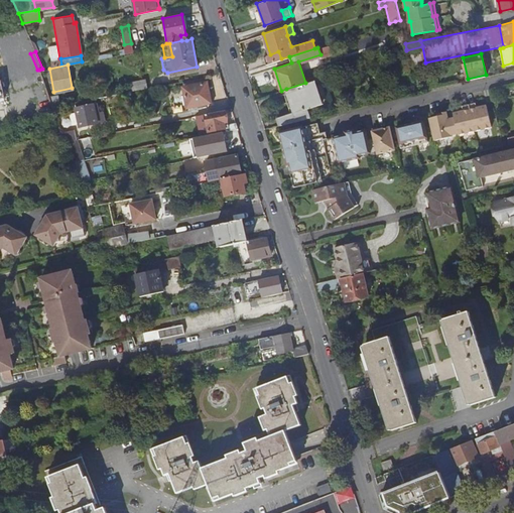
[(131,89),(147,86),(145,78),(129,81),(131,89)]
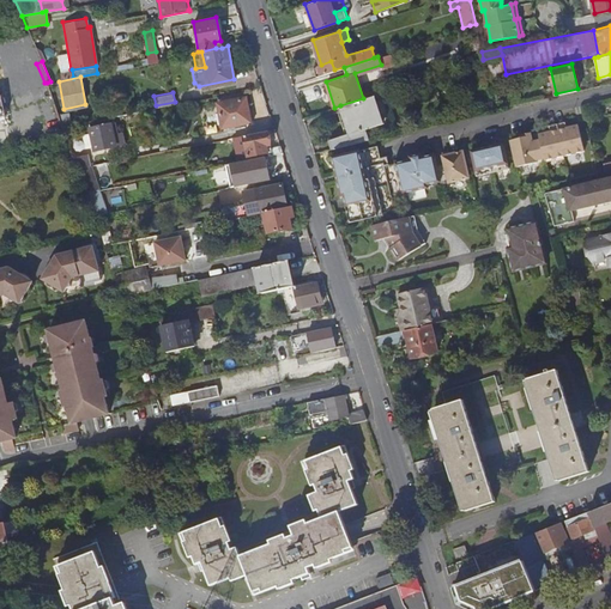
[(373,95),(363,98),(340,105),(349,133),(328,139),(331,147),(369,139),(366,127),(382,122),(373,95)]
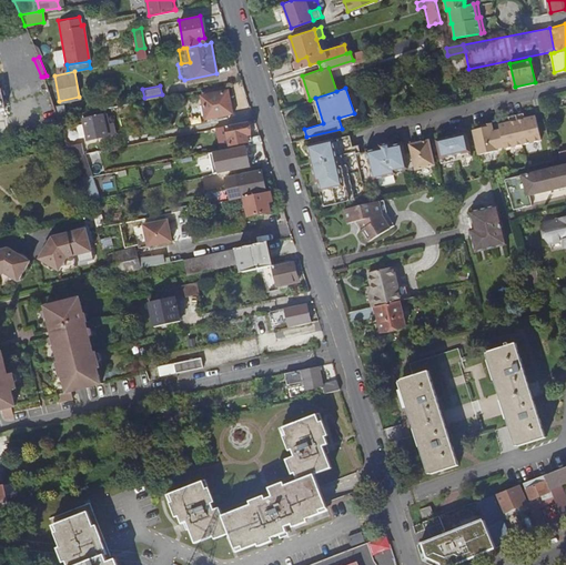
[(228,89),(201,94),(205,117),(232,111),(228,89)]
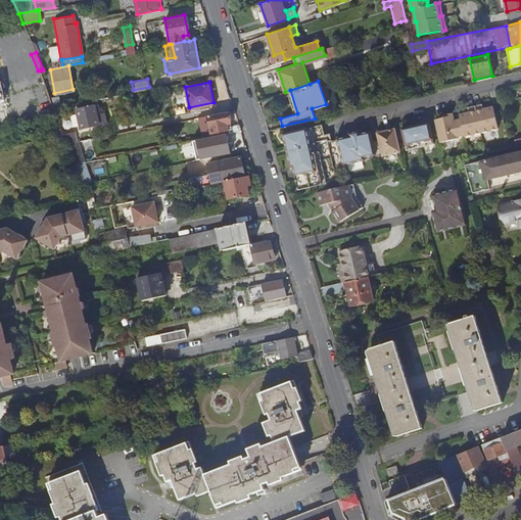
[(154,93),(148,94),(149,103),(156,101),(154,93)]
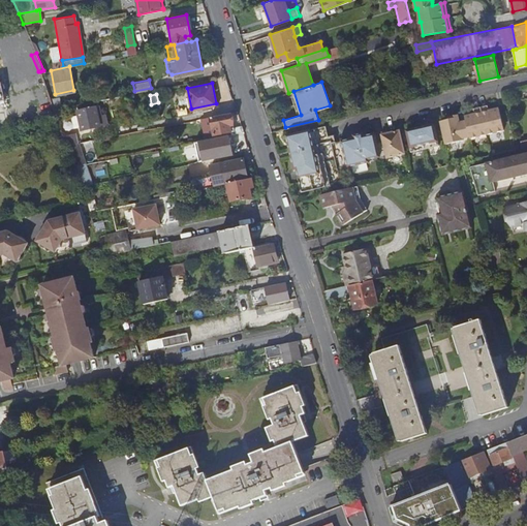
[(52,97),(54,106),(61,104),(58,96),(52,97)]
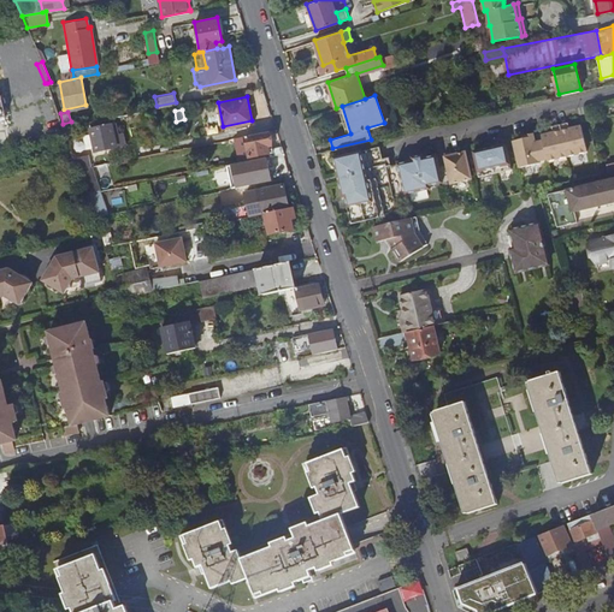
[(108,116),(88,120),(89,126),(110,123),(108,116)]
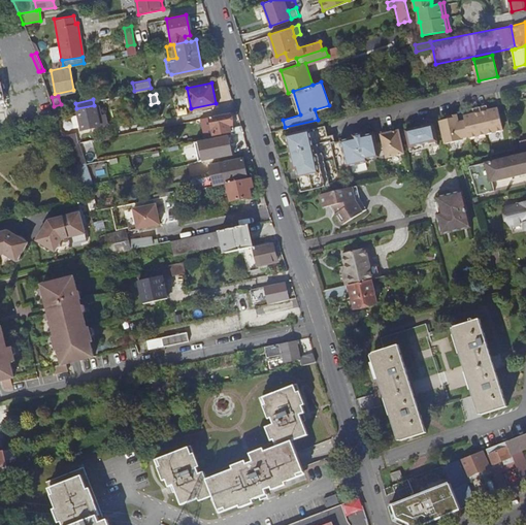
[(448,116),(441,118),(448,141),(460,137),(460,136),(464,135),(466,134),(466,136),(485,132),(501,128),(495,106),(486,109),(485,104),(470,107),(471,111),(461,113),(462,119),(456,120),(454,112),(448,113),(448,116)]
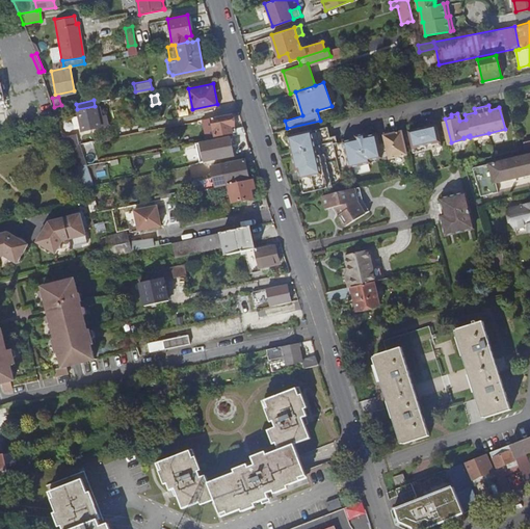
[(55,114),(56,118),(65,116),(61,106),(53,108),(55,114)]
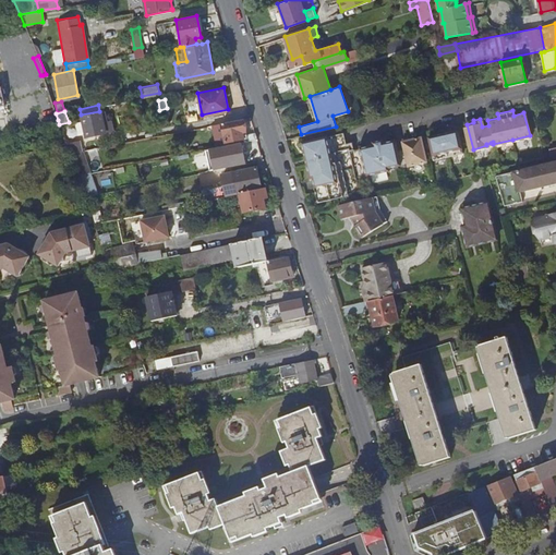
[(104,111),(82,116),(86,135),(112,130),(110,120),(106,121),(104,111)]
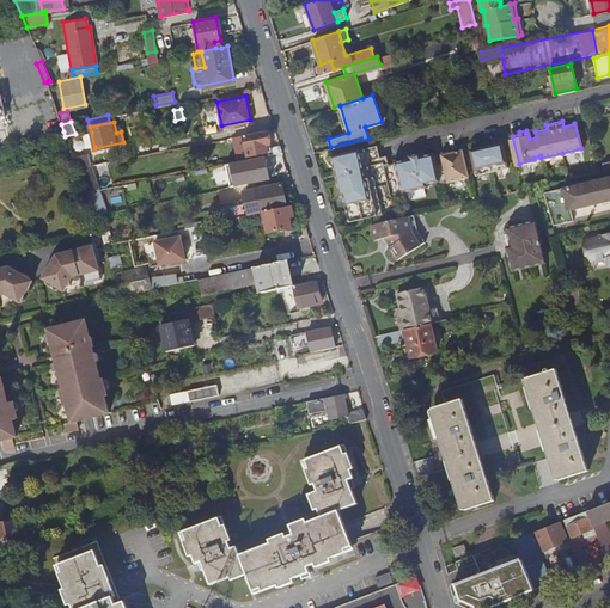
[(246,155),(267,151),(266,145),(269,143),(267,129),(242,134),(246,155)]
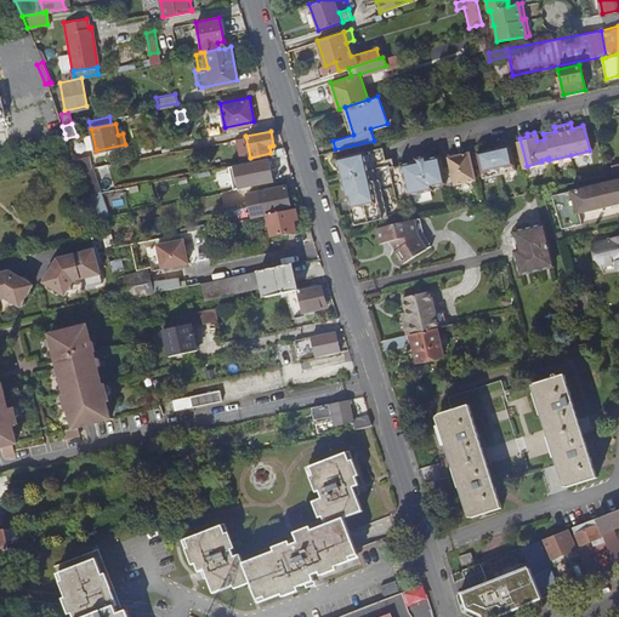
[(512,142),(478,150),(486,175),(497,172),(518,167),(512,142)]
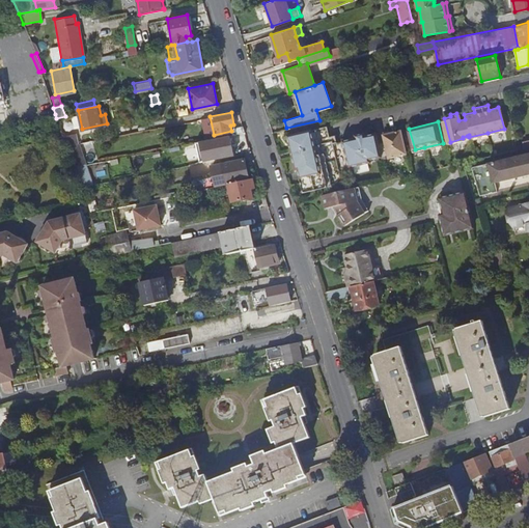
[(327,126),(287,135),(297,167),(300,166),(307,189),(346,184),(344,169),(376,161),(376,158),(379,157),(386,156),(387,158),(406,153),(411,151),(405,129),(394,131),(393,129),(386,130),(389,139),(382,139),(379,131),(367,134),(366,131),(358,133),(358,136),(339,140),(337,134),(332,135),(327,126)]
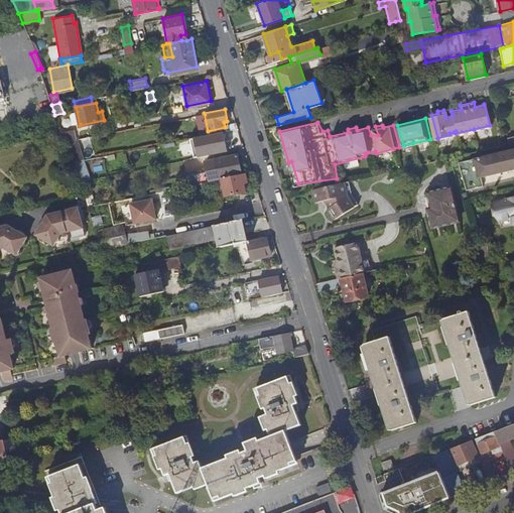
[(60,131),(63,140),(74,139),(72,129),(60,131)]
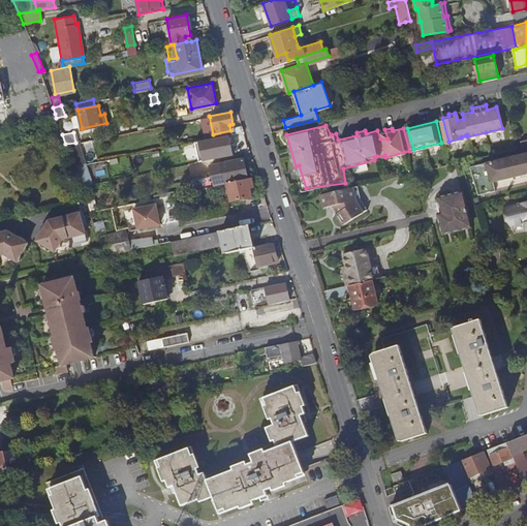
[(233,154),(228,133),(194,141),(198,161),(233,154)]
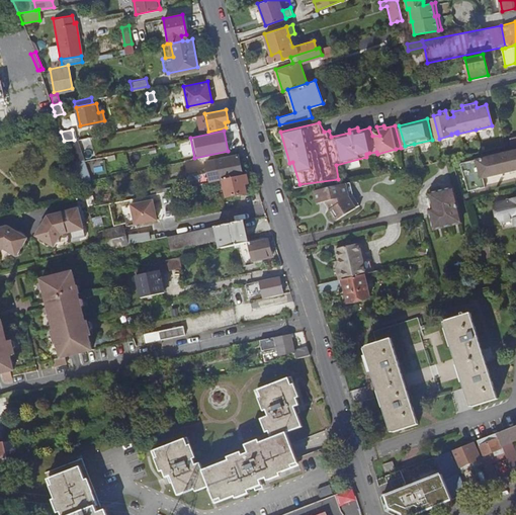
[(515,136),(502,139),(504,145),(515,142),(515,136)]
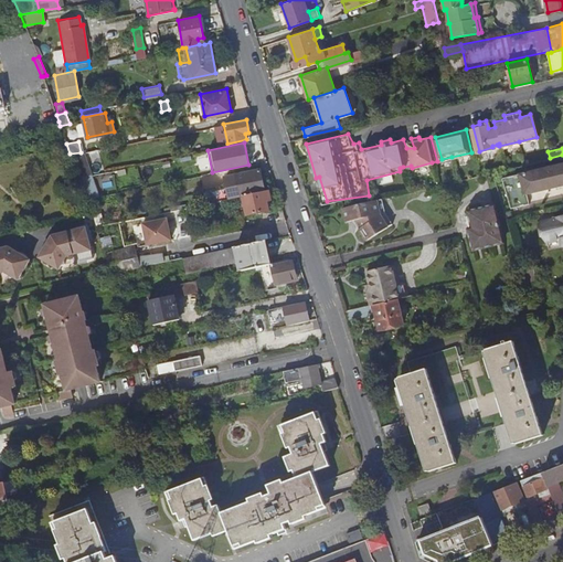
[(85,175),(87,175),(81,152),(70,154),(77,177),(85,175)]
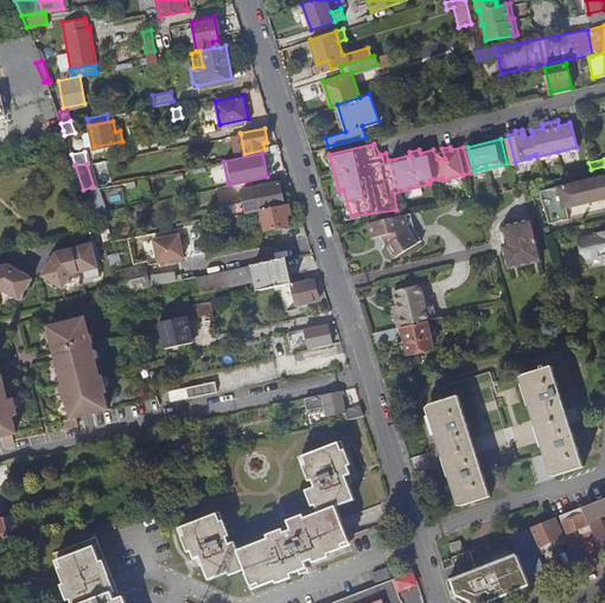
[(564,207),(566,207),(604,197),(604,174),(558,186),(564,207)]
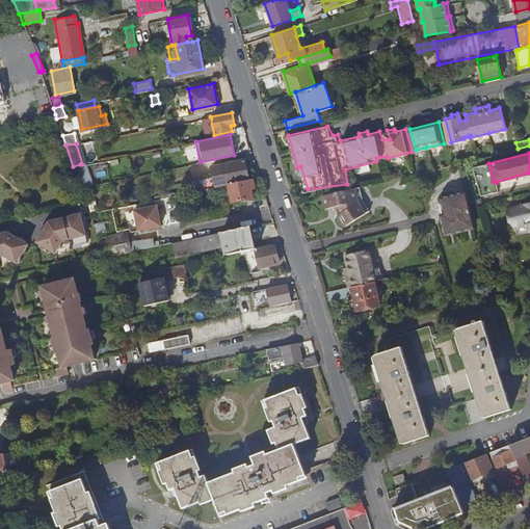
[(228,183),(247,179),(243,158),(220,163),(226,184),(228,183)]
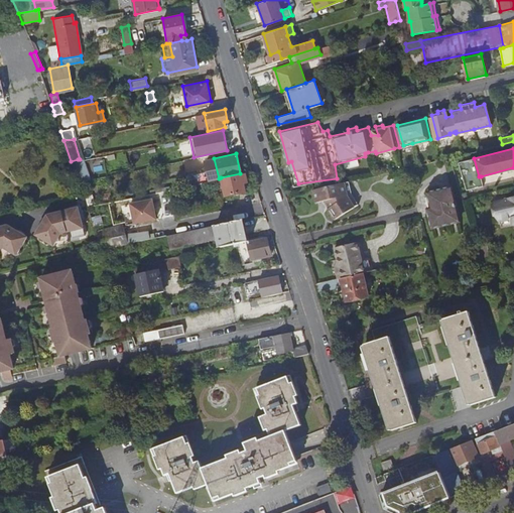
[(483,185),(481,176),(479,176),(474,158),(458,161),(466,189),(483,185)]
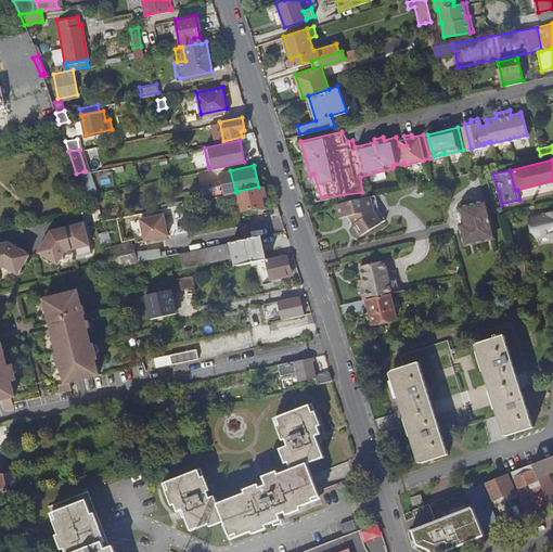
[(86,182),(84,171),(76,174),(78,180),(79,183),(86,182)]
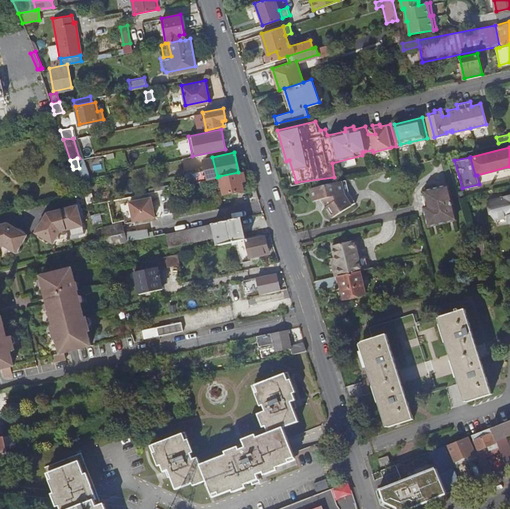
[(238,172),(219,176),(222,193),(242,189),(240,180),(243,179),(242,171),(238,172)]
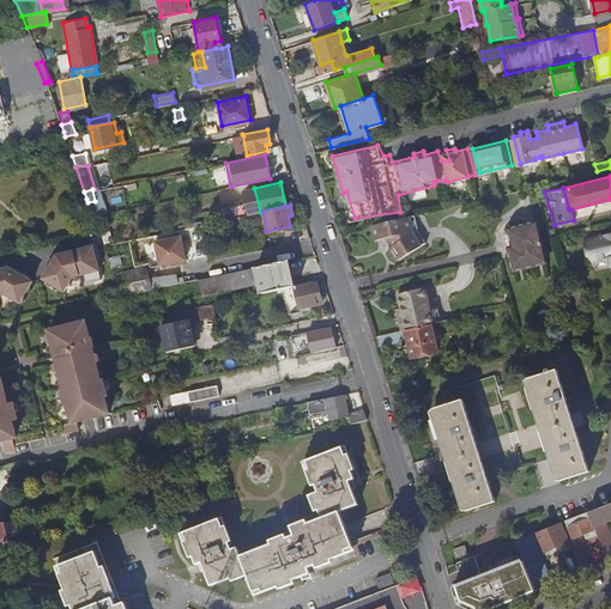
[(411,231),(419,245),(424,242),(416,230),(412,214),(407,215),(411,231)]
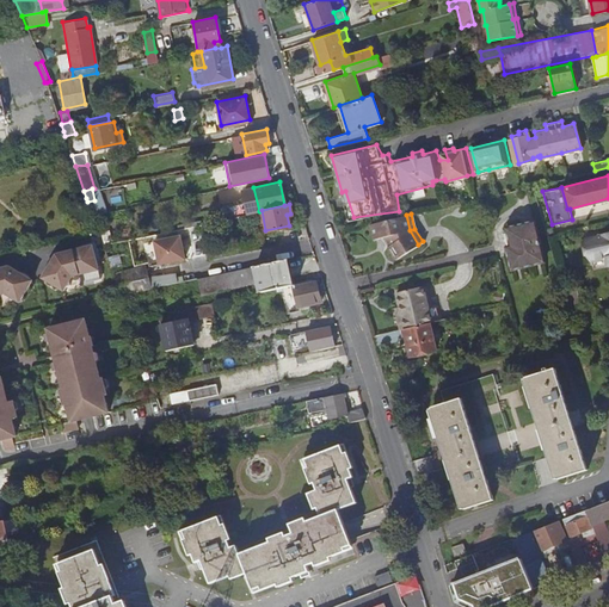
[(395,258),(418,245),(410,230),(406,215),(369,223),(373,239),(385,235),(389,243),(387,245),(395,258)]
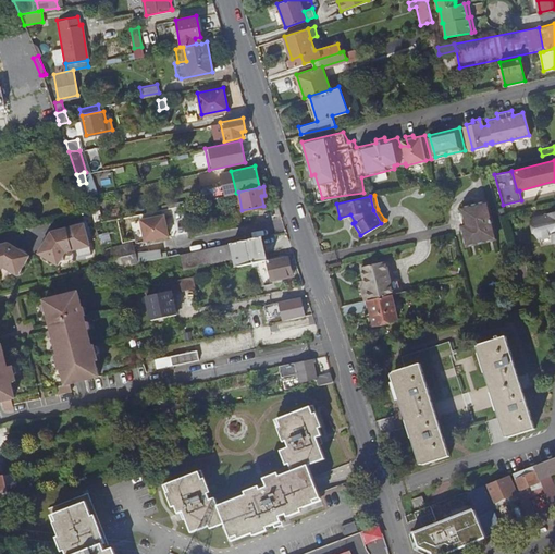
[(467,228),(464,228),(467,244),(496,237),(488,200),(463,207),(466,222),(467,228)]
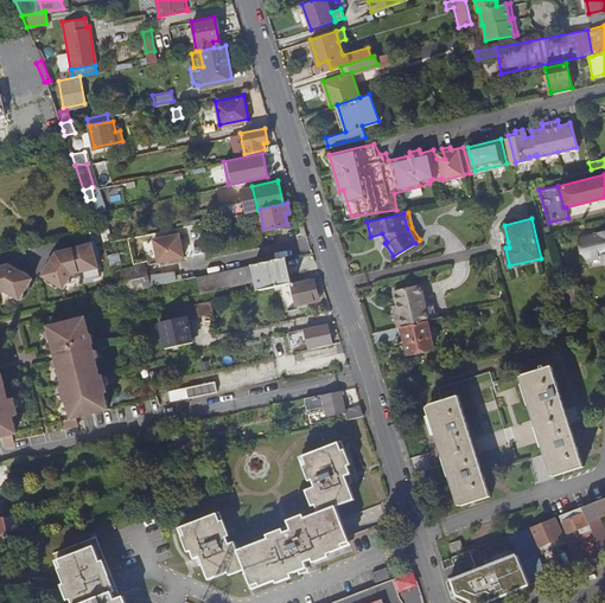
[(604,231),(584,236),(588,257),(603,255),(604,262),(604,261),(604,231)]
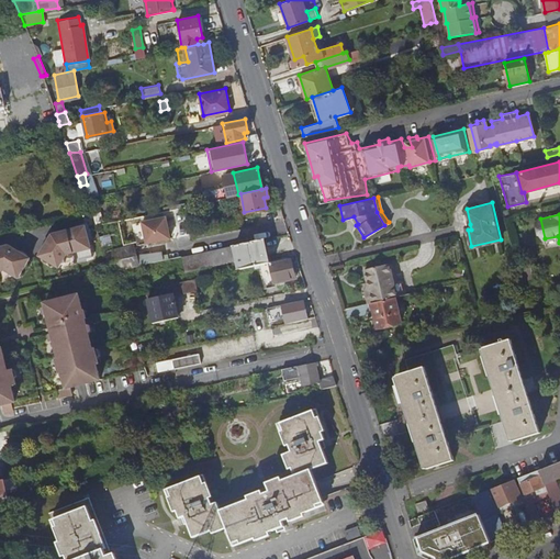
[(164,215),(141,221),(145,243),(169,237),(164,215)]
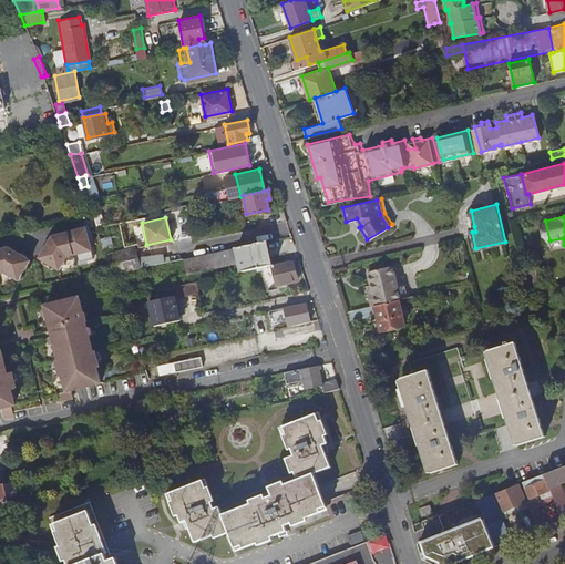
[(71,252),(73,259),(91,255),(83,225),(50,233),(37,255),(57,267),(59,263),(63,262),(62,258),(65,254),(71,252)]
